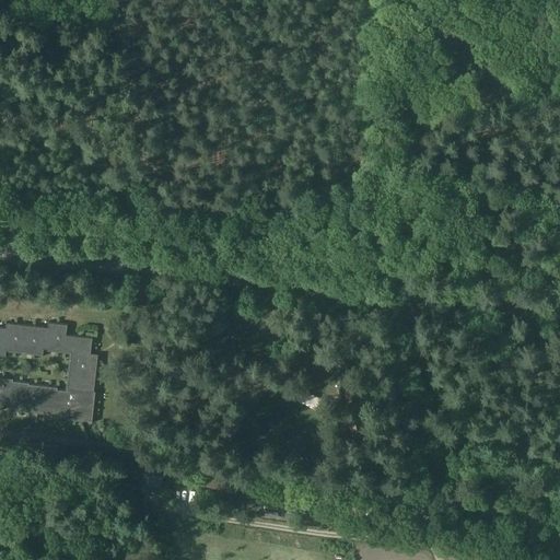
[(0,406),(10,407),(10,411),(57,417),(57,419),(83,422),(83,421),(94,422),(97,392),(96,392),(100,354),(90,353),(92,337),(66,334),(67,323),(47,321),(47,327),(4,322),(4,327),(0,326),(0,406)]
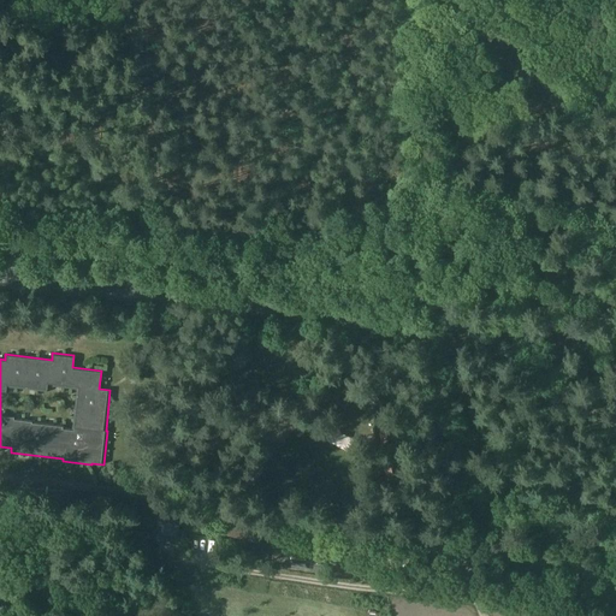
[(380,391),(373,400),(379,407),(388,397),(380,391)]
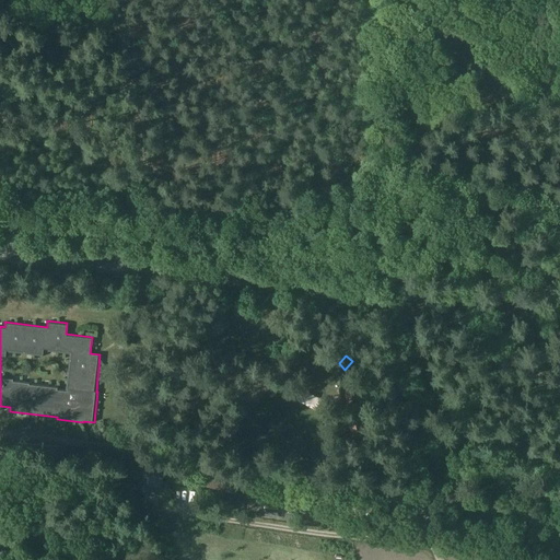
[(345,401),(359,399),(358,388),(343,391),(345,401)]
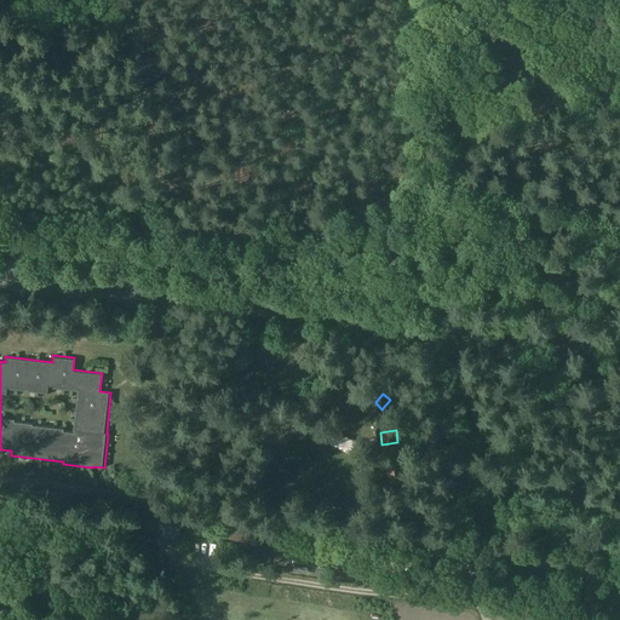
[(400,463),(384,465),(388,482),(388,483),(400,482),(403,481),(400,463)]
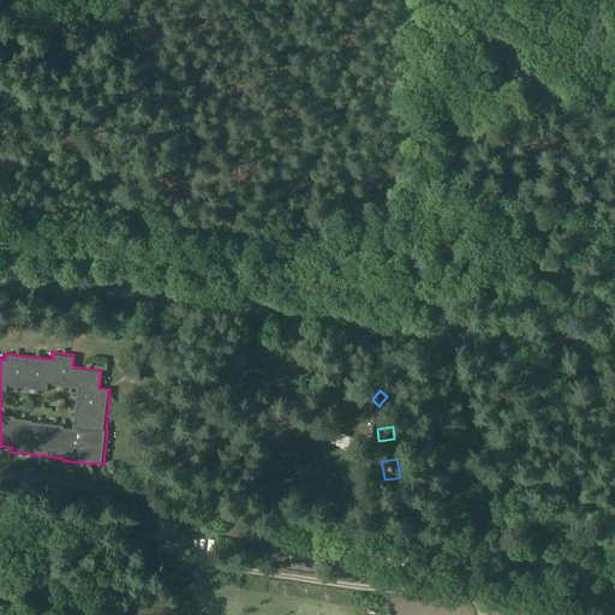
[(226,520),(224,535),(248,539),(260,542),(261,537),(262,537),(263,531),(249,527),(250,525),(226,520)]
